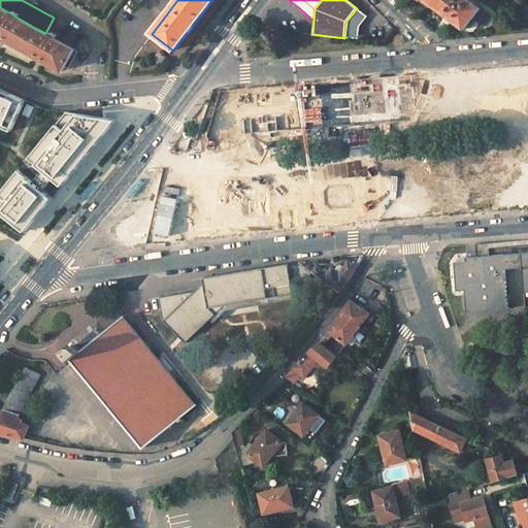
[(479,9),(466,0),(426,0),(451,19),(464,28),(470,20),(479,9)]
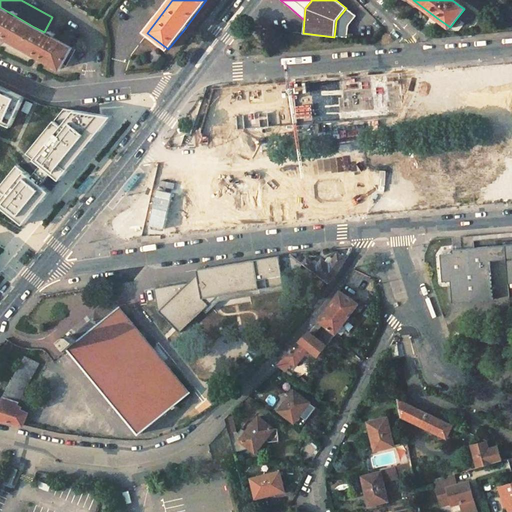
[(0,36),(0,37),(22,48),(34,27),(0,7),(0,36)]
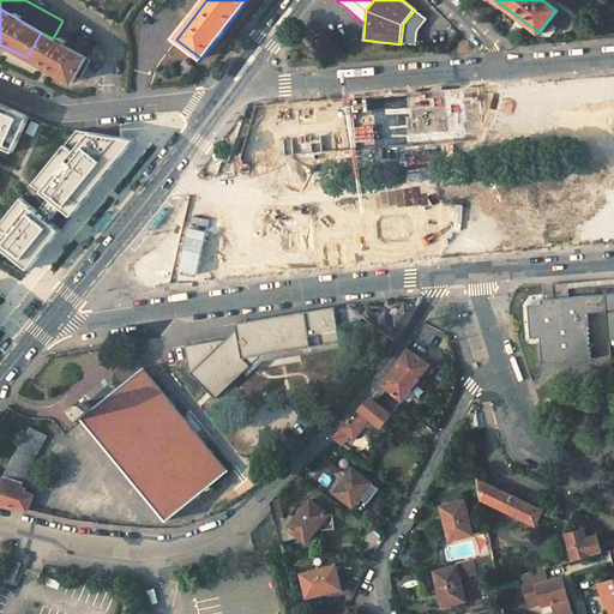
[(427,19),(415,10),(403,24),(401,44),(415,46),(416,31),(427,19)]
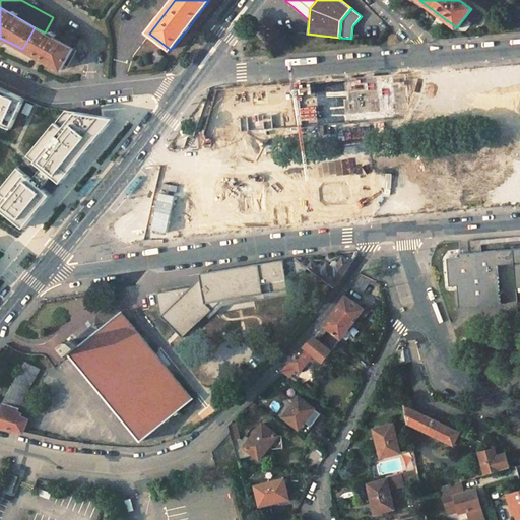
[(471,9),(463,19),(475,28),(483,18),(471,9)]
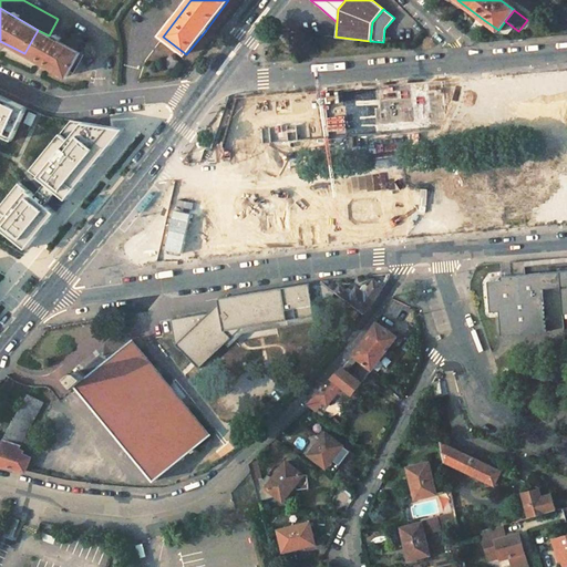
[(38,30),(24,53),(41,63),(68,78),(81,54),(49,35),(38,30)]
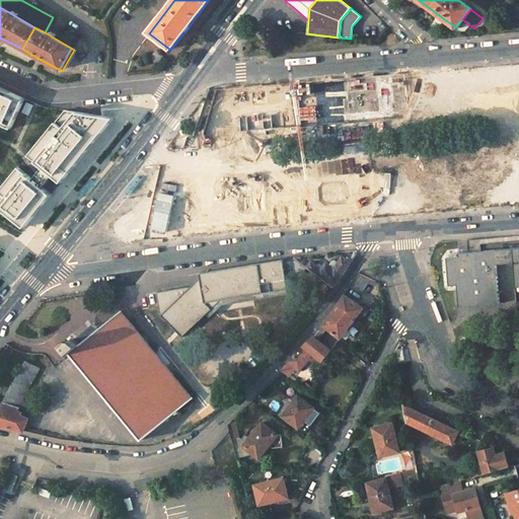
[(165,57),(157,51),(151,59),(159,65),(165,57)]
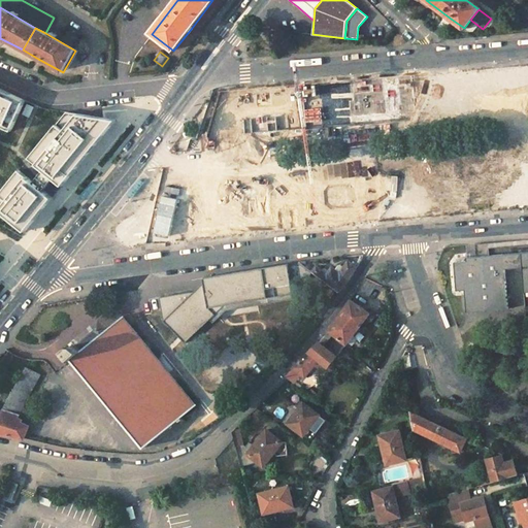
[(333,127),(388,122),(404,75),(329,83),(333,127)]
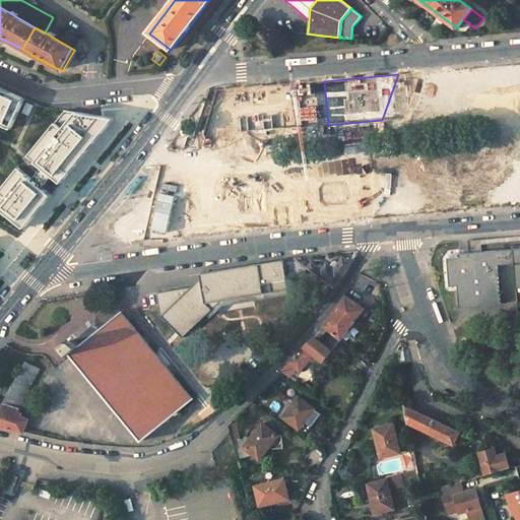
[(286,128),(282,84),(215,90),(203,135),(286,128)]
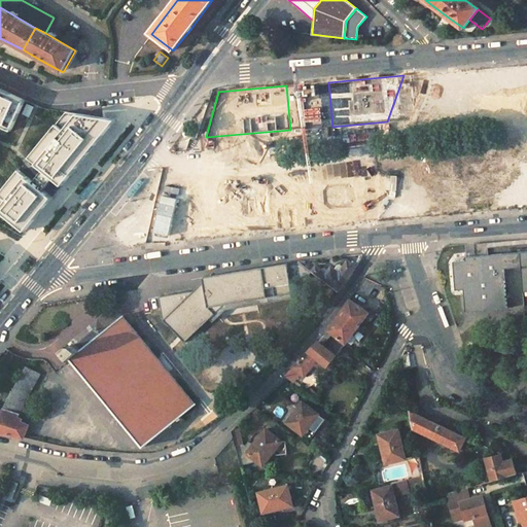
[(25,102),(0,91),(0,127),(12,133),(25,102)]
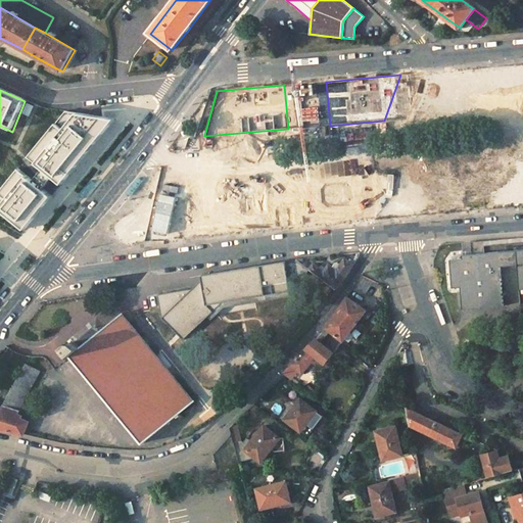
[(66,112),(30,158),(54,179),(44,191),(19,171),(0,194),(0,205),(28,228),(32,224),(73,175),(99,142),(116,122),(66,112)]
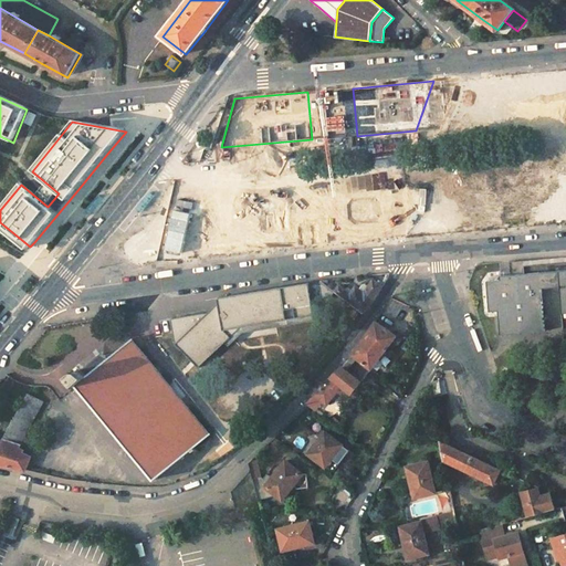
[(413,229),(407,192),(325,202),(329,239),(413,229)]
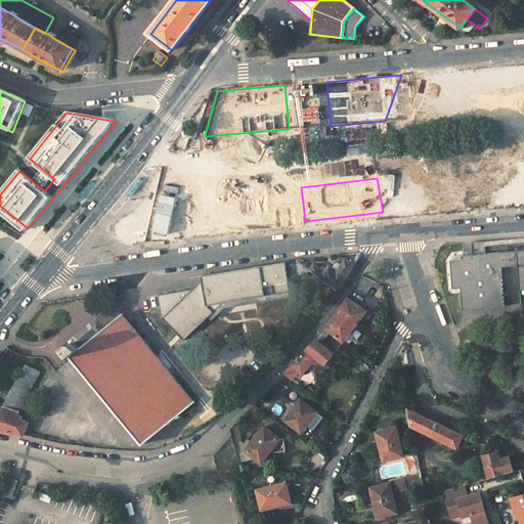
[(266,226),(263,188),(187,195),(179,234),(266,226)]
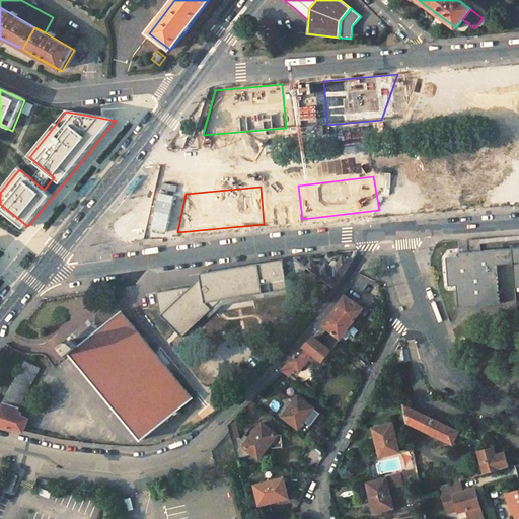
[(125,244),(137,239),(127,218),(115,223),(125,244)]
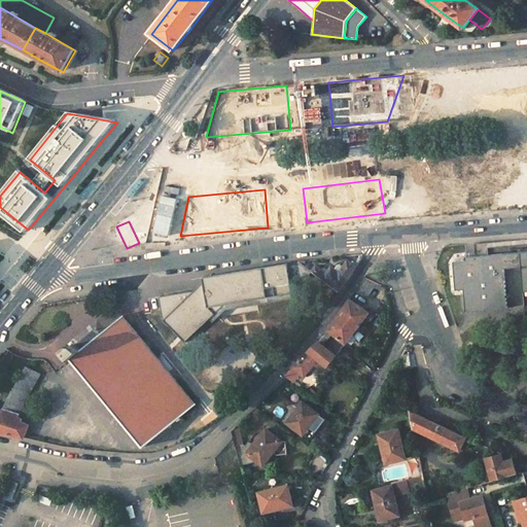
[(186,342),(210,319),(214,323),(226,310),(293,300),(292,293),(293,293),(291,285),(305,282),(311,274),(299,265),(299,264),(288,265),(274,267),(205,278),(205,282),(196,291),(163,297),(164,312),(166,320),(186,342)]
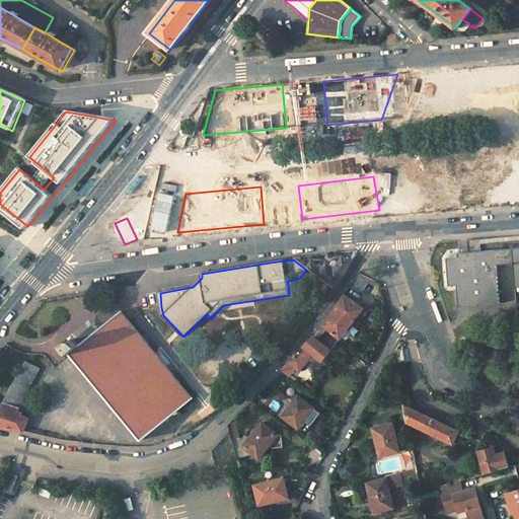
[(307,269),(334,288),(349,266),(342,260),(335,271),(327,266),(322,272),(310,264),(307,269)]
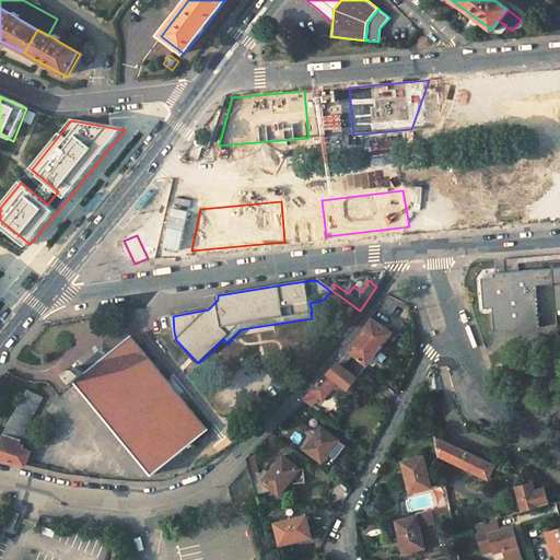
[(386,295),(380,305),(388,312),(397,300),(386,295)]
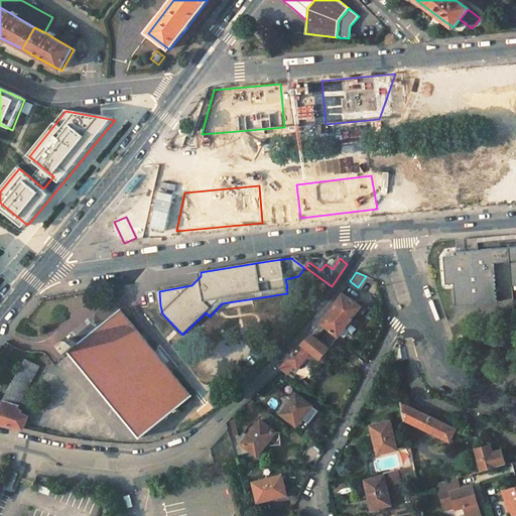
[(342,293),(323,324),(336,336),(358,306),(342,293)]
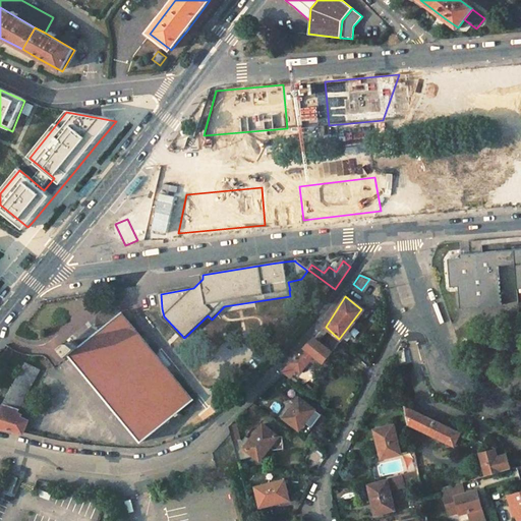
[(71,352),(142,440),(190,401),(128,324),(121,315),(82,346),(73,341),(70,342),(66,345),(71,352)]
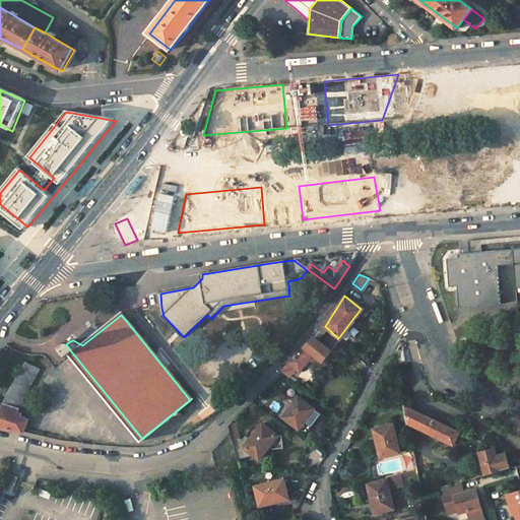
[(336,342),(333,339),(330,336),(327,338),(322,344),(320,341),(321,340),(316,335),(288,364),(298,371),(309,360),(311,362),(315,358),(320,362),(336,342)]
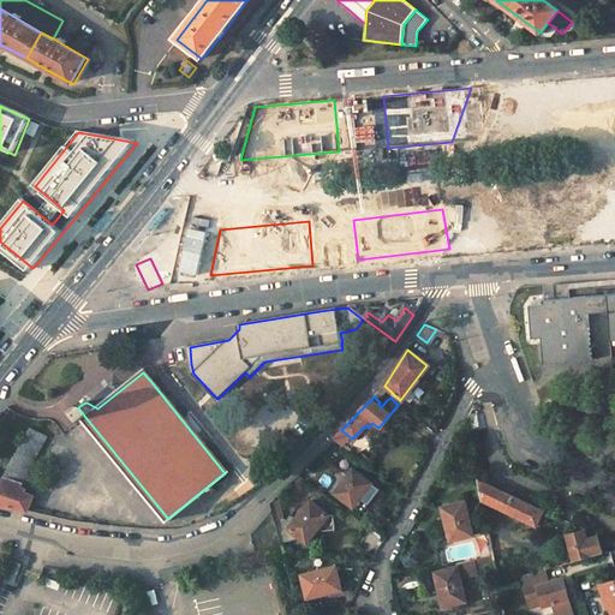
[(467,417),(459,435),(471,434),(467,417)]
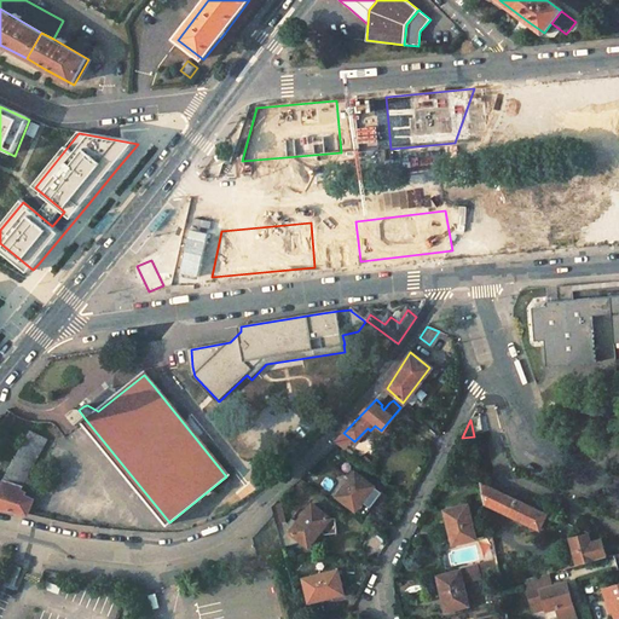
[(22,489),(48,438),(33,431),(4,484),(0,481),(0,507),(27,514),(35,499),(25,493),(27,491),(22,489)]
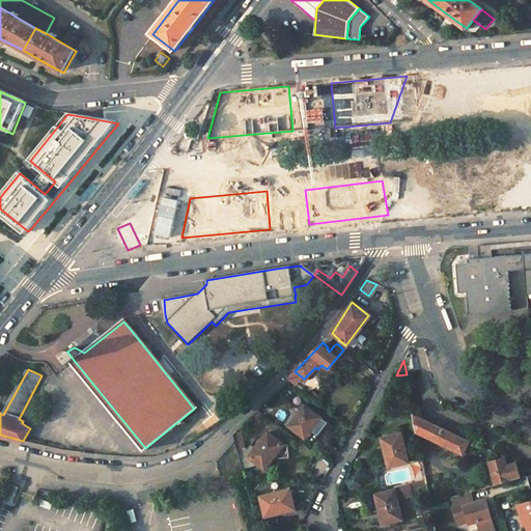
[(239,388),(248,397),(259,385),(251,376),(239,388)]
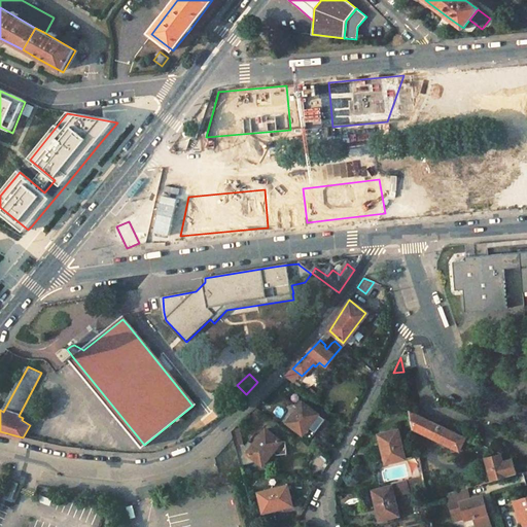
[(317,414),(301,402),(284,424),(301,435),(317,414)]
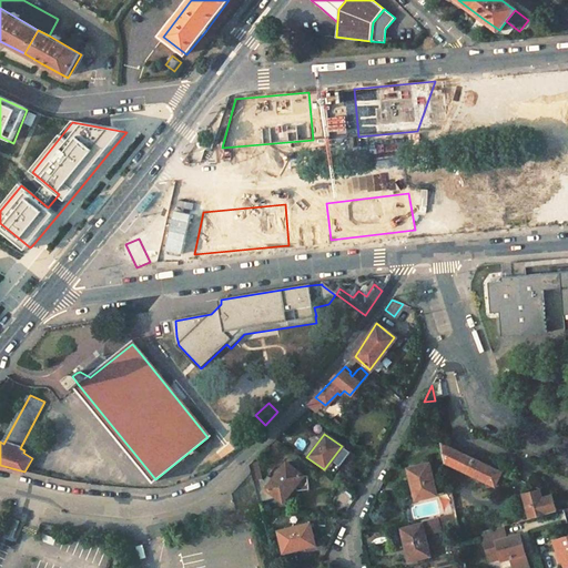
[(496,486),(504,472),(443,442),(446,463),(496,486)]
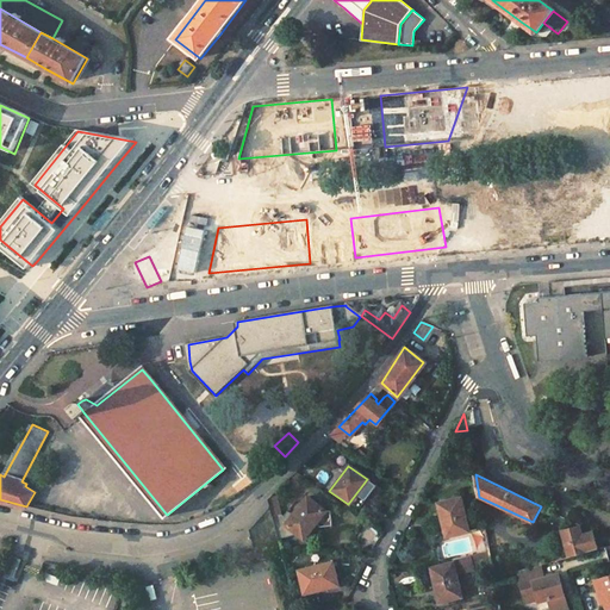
[(302,540),(315,522),(317,524),(319,526),(331,524),(330,510),(323,511),(305,497),(290,516),(286,512),(282,517),(279,514),(272,516),(278,540),(294,535),(302,540)]
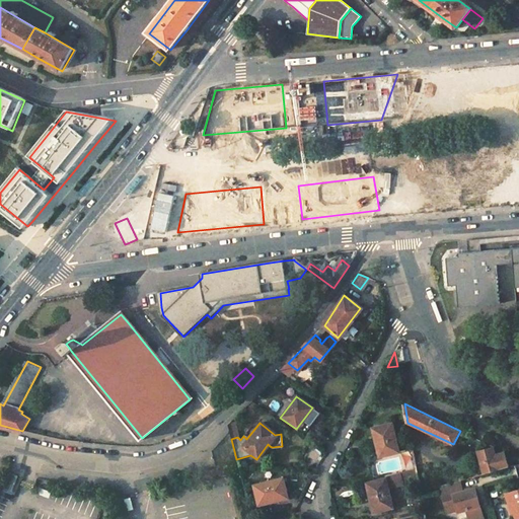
[(391,424),(373,429),(380,456),(398,452),(391,424)]
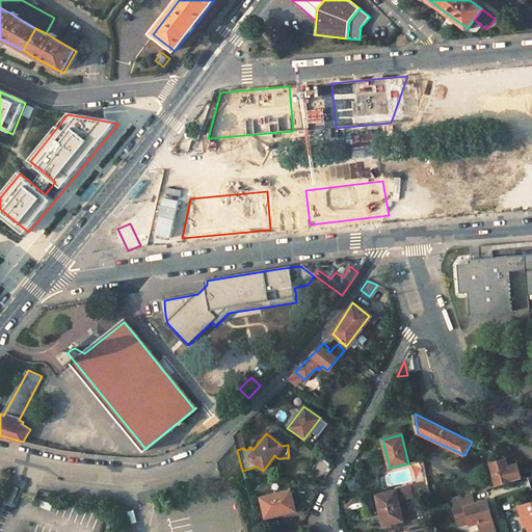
[(235,442),(237,450),(243,448),(240,437),(234,440),(235,442)]
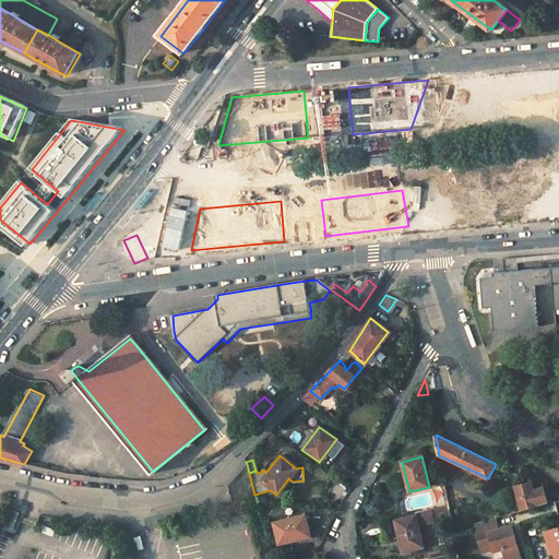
[(337,502),(346,489),(334,480),(325,494),(337,502)]
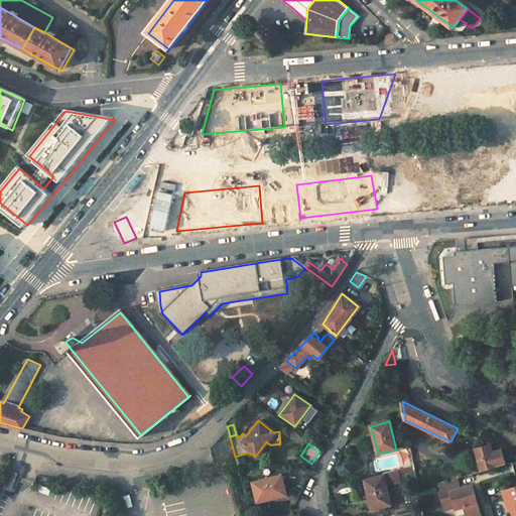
[(491,444),(474,448),(480,472),(506,464),(502,449),(493,452),(491,444)]
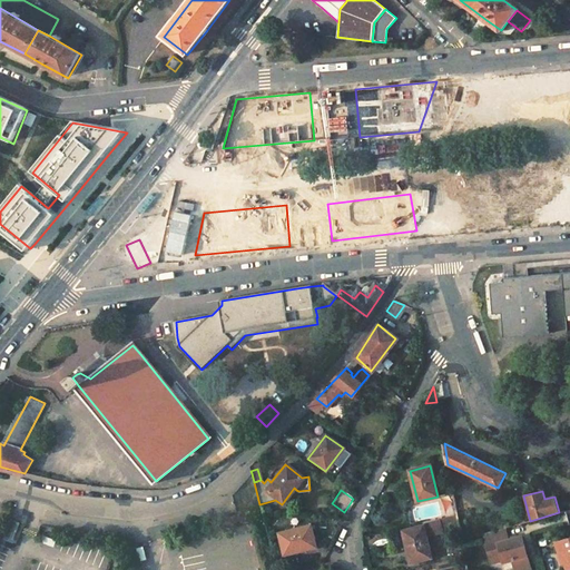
[(423,526),(402,531),(409,563),(431,558),(425,537),(442,532),(441,529),(459,524),(458,516),(422,522),(423,526)]
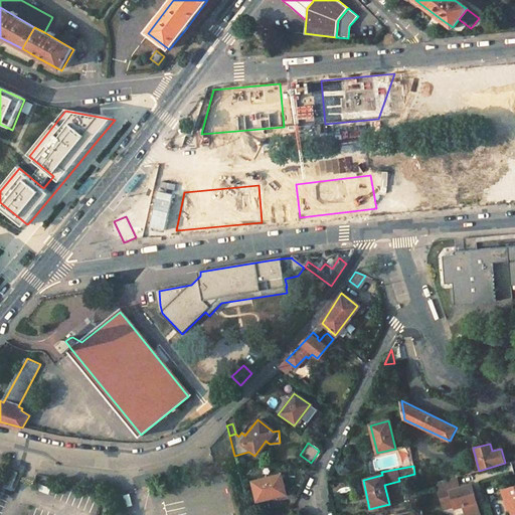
[(10,470),(5,484),(12,487),(17,473),(10,470)]
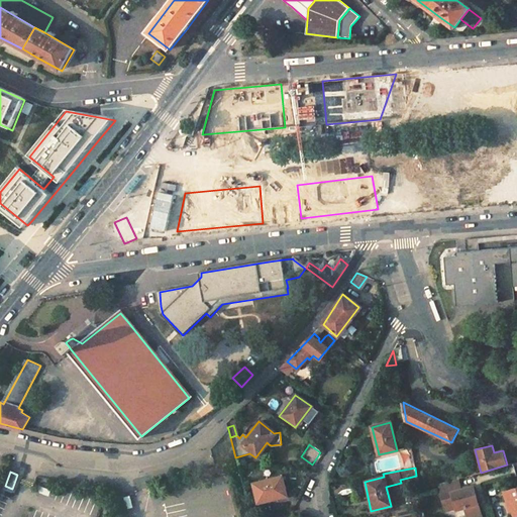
[(250,484),(256,505),(287,496),(281,477),(250,484)]
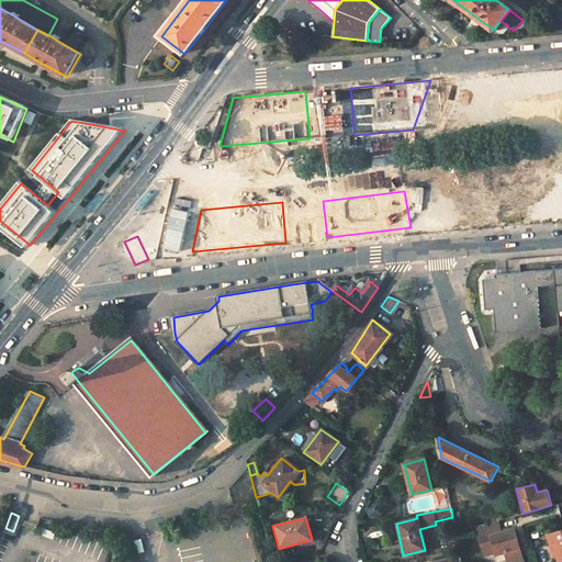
[(474,527),(481,550),(492,548),(493,551),(493,553),(504,551),(506,561),(520,558),(512,529),(499,532),(496,520),(474,527)]
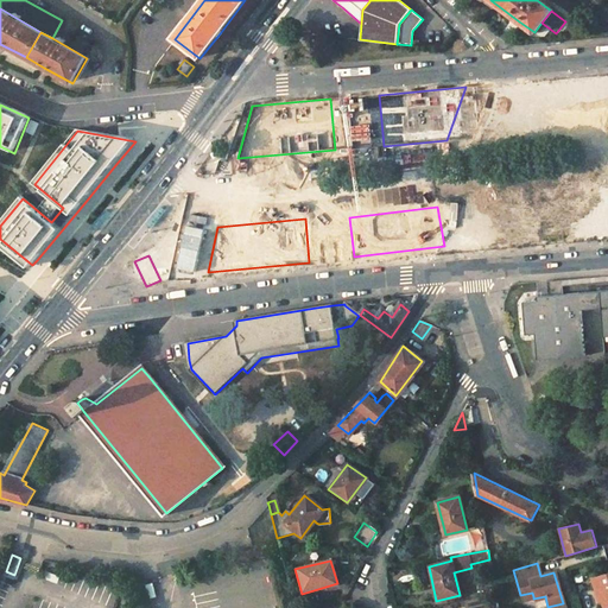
[(607,607),(607,571),(593,576),(599,599),(601,599),(603,607),(607,607)]
